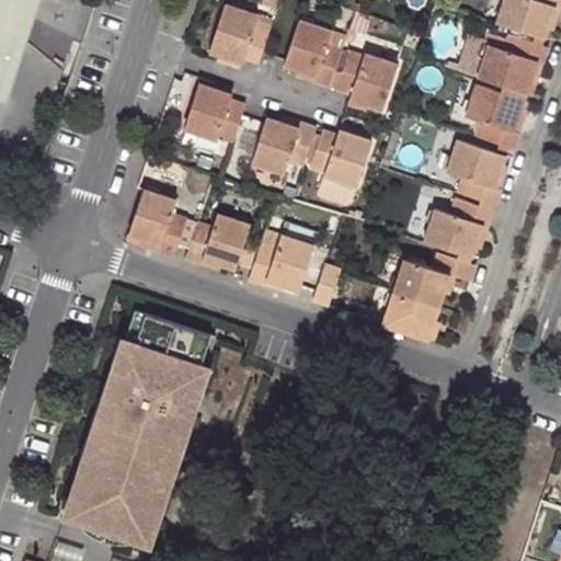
[(24,24),(11,20),(16,0),(0,0),(0,88),(1,89),(24,24)]
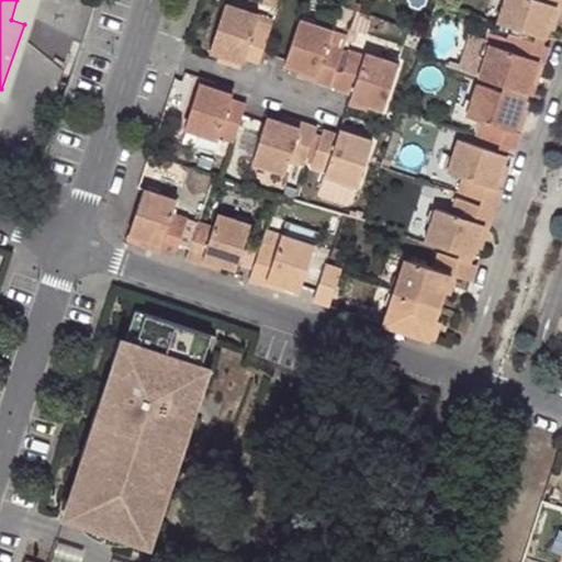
[(17,0),(11,20),(24,24),(1,89),(11,92),(42,0),(17,0)]
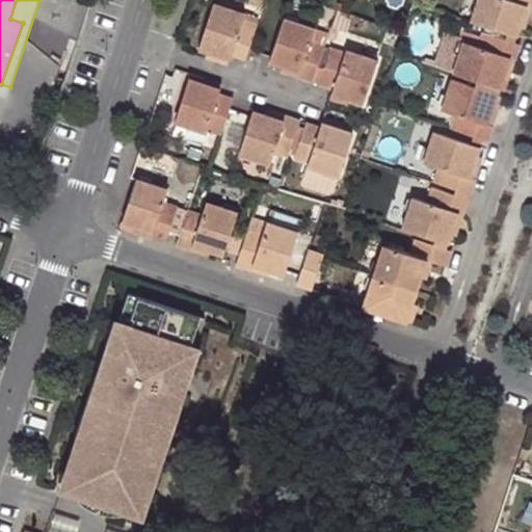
[(531,0),(478,0),(472,20),(489,26),(497,28),(517,35),(522,21),(528,3),(531,3),(531,0)]
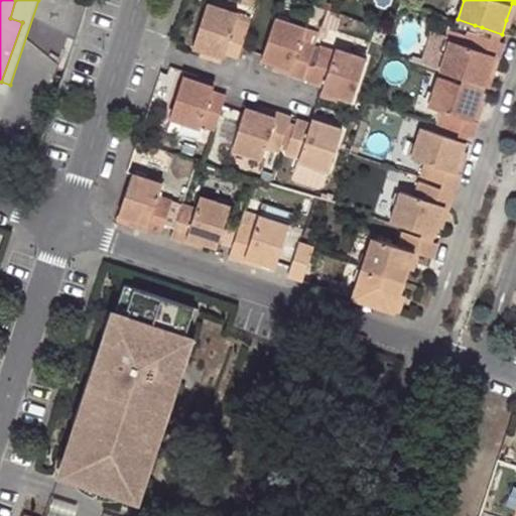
[(515,7),(515,3),(512,3),(506,20),(511,22),(515,7)]
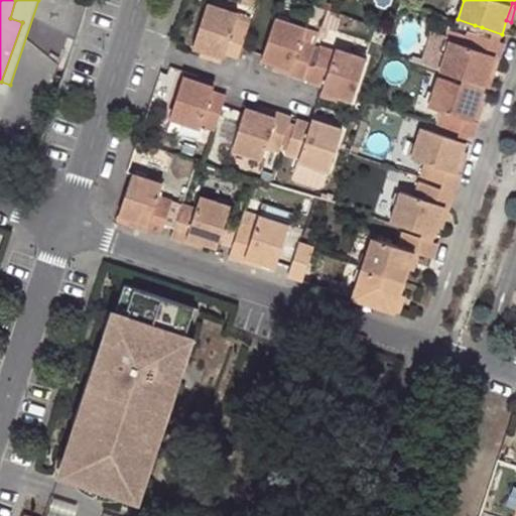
[(205,5),(191,45),(202,49),(221,55),(227,53),(232,13),(205,5)]
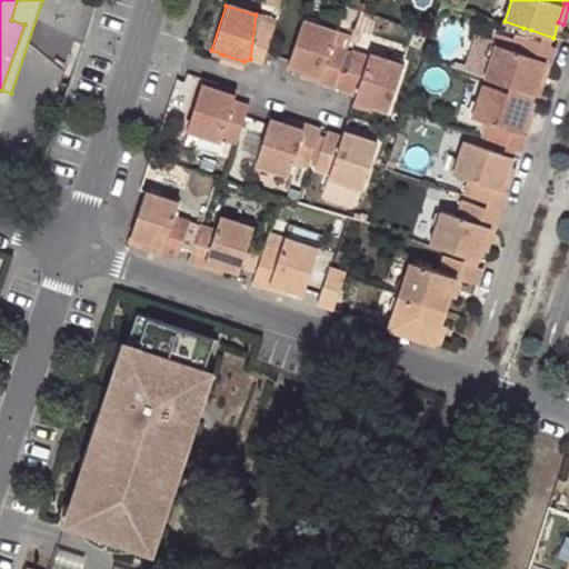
[(262,20),(263,16),(256,15),(250,59),(262,62),(267,51),(275,26),(262,20)]
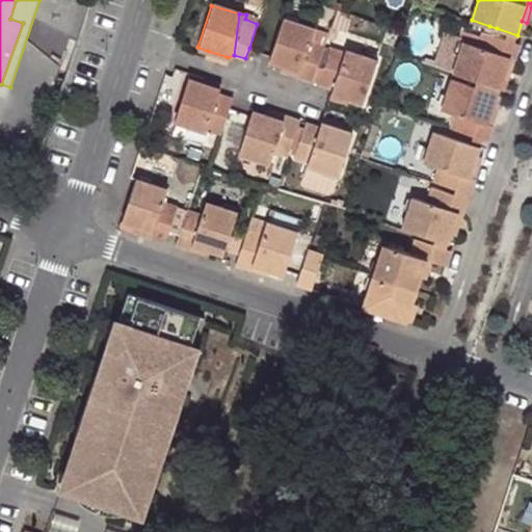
[(268,68),(314,82),(325,47),(309,41),(314,28),(285,18),(271,56),(268,68)]
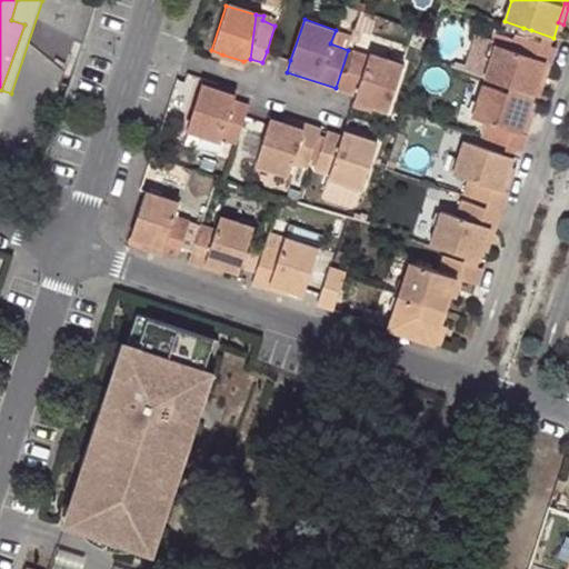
[(529,37),(551,43),(553,38),(531,30),(529,37)]
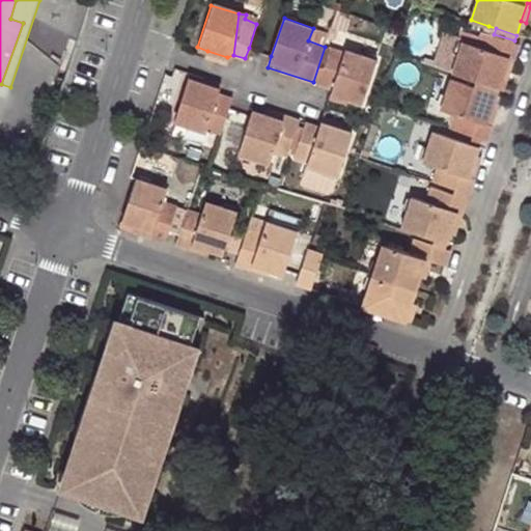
[(494,34),(486,32),(483,31),(479,45),(464,40),(454,72),(478,80),(500,86),(509,55),(514,56),(520,43),(514,40),(494,34)]
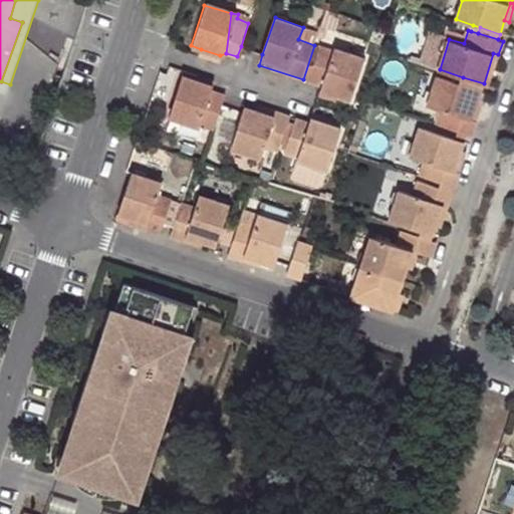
[(322,84),(321,87),(338,93),(349,97),(362,56),(335,47),(334,51),(320,46),(308,80),(322,84)]
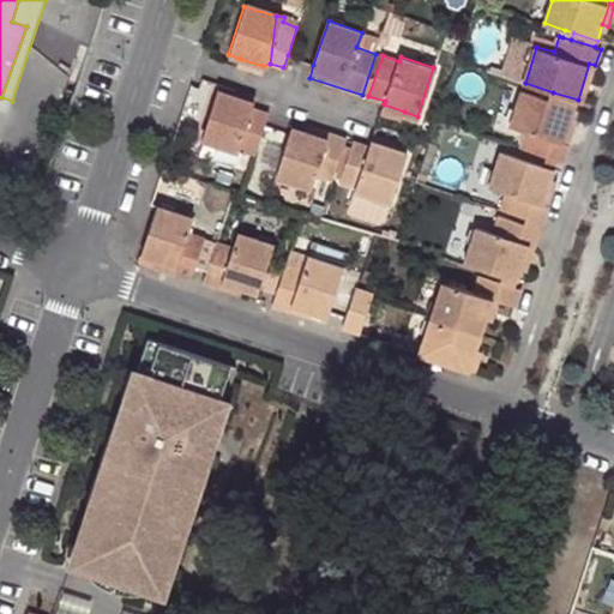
[(263,66),(240,59),(238,66),(260,73),(263,66)]
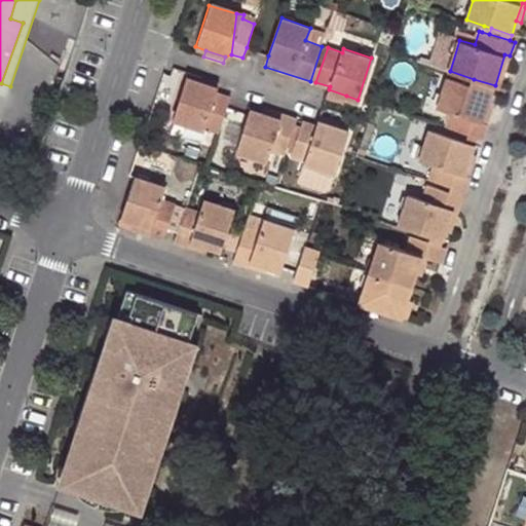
[(510,55),(504,54),(495,85),(499,87),(510,55)]
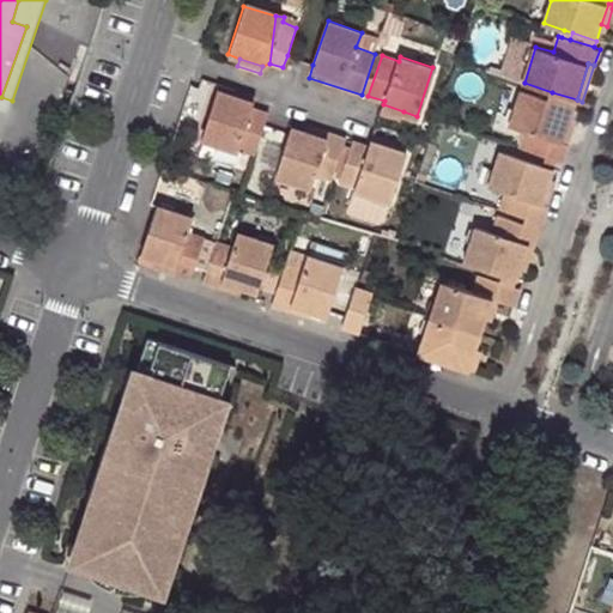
[(263,111),(250,108),(252,103),(252,101),(231,95),(214,90),(198,143),(200,144),(232,153),(235,155),(237,147),(252,152),(263,111)]
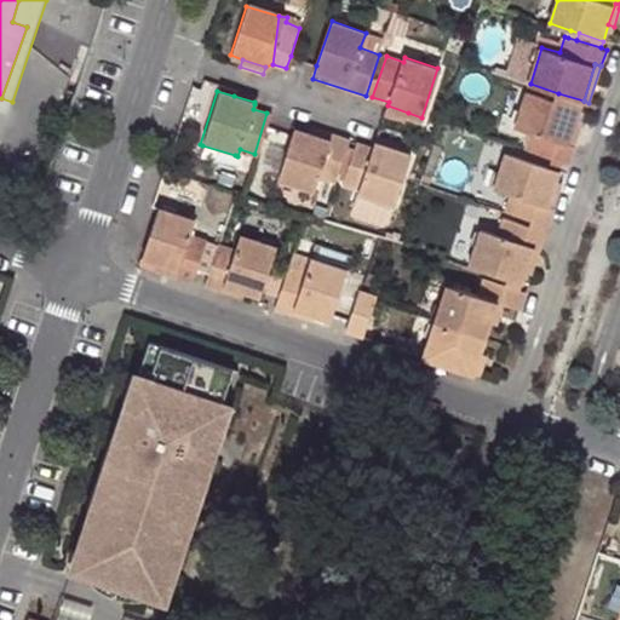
[(234,96),(254,102),(256,97),(235,91),(234,96)]
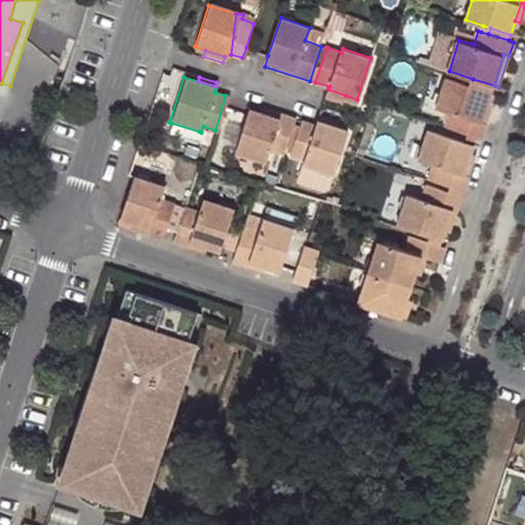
[(487,105),(491,94),(470,86),(447,78),(436,109),(450,114),(446,126),(460,131),(481,138),(486,125),(481,123),(487,105)]
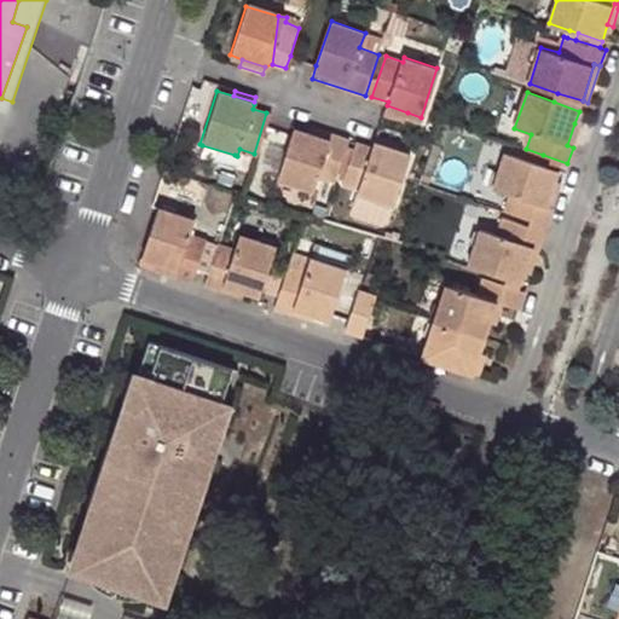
[(583,100),(557,93),(554,102),(579,111),(583,100)]
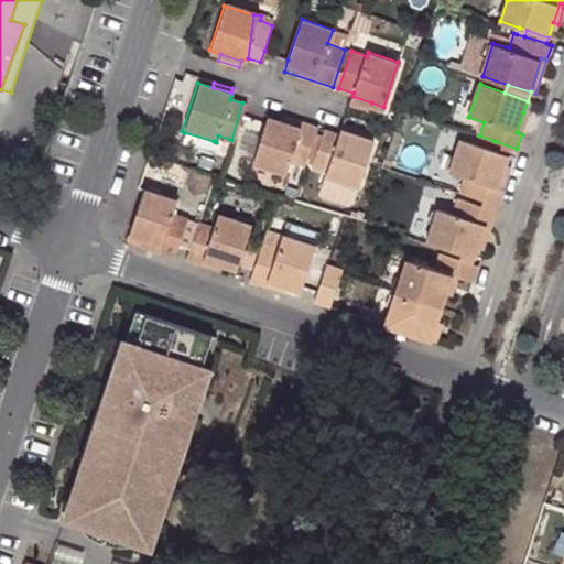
[(350,104),(369,109),(371,102),(353,96),(350,104)]
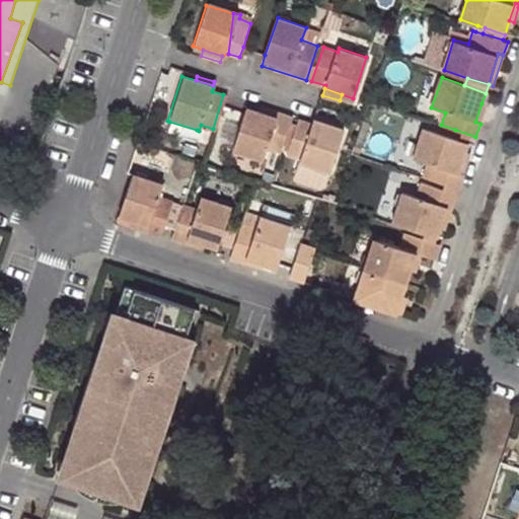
[(245,102),(243,109),(275,120),(277,113),(245,102)]
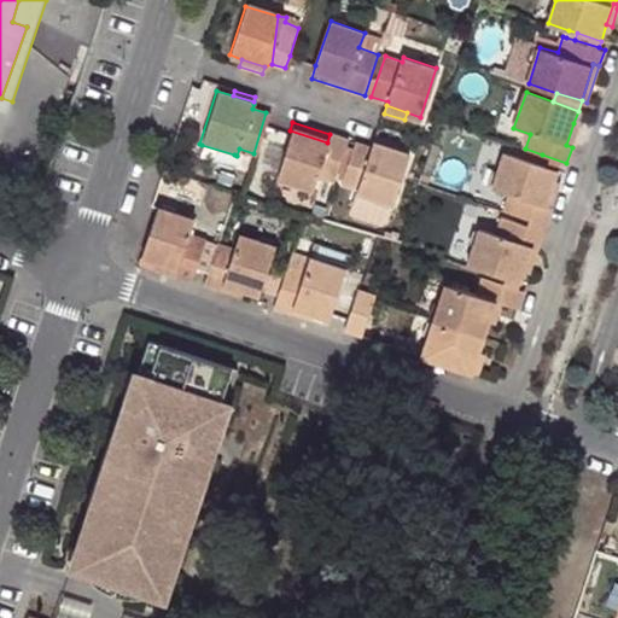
[(572,147),(578,126),(573,123),(566,145),(572,147)]
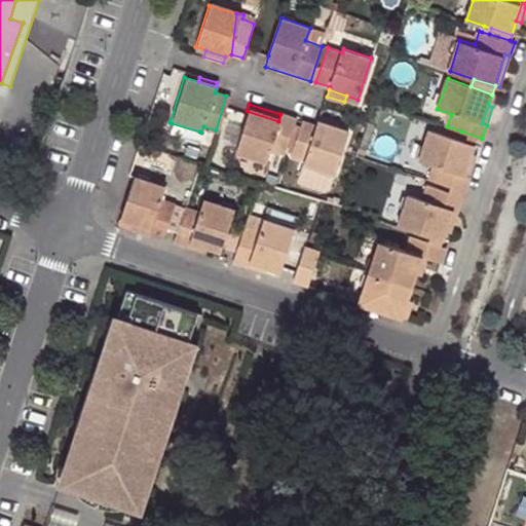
[(264,161),(269,149),(284,154),(295,118),(280,114),(278,121),(247,111),(246,114),(235,153),(264,161)]
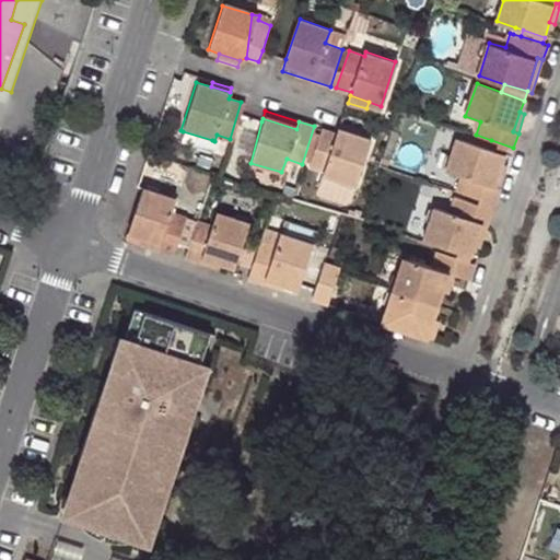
[(340,125),(338,131),(357,137),(359,131),(340,125)]
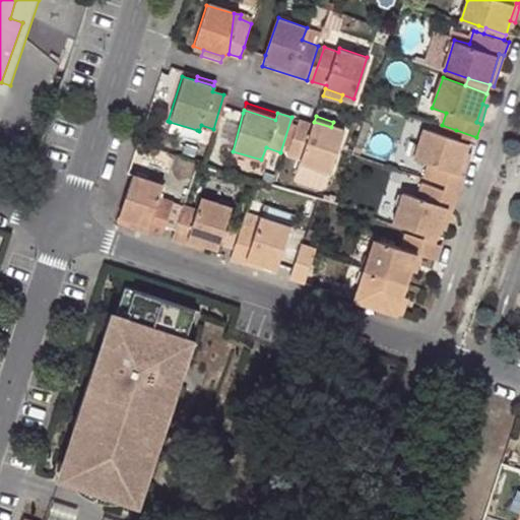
[(288,154),(301,159),(300,161),(329,171),(343,131),(331,127),(314,122),(313,124),(299,120),(288,154)]
